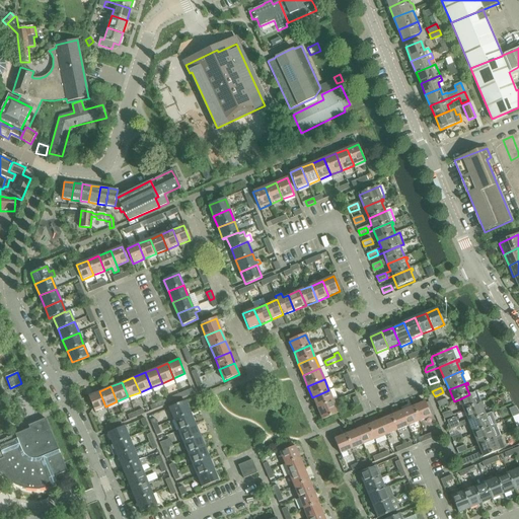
[(328,390),(312,397),(317,409),(334,401),(328,390)]
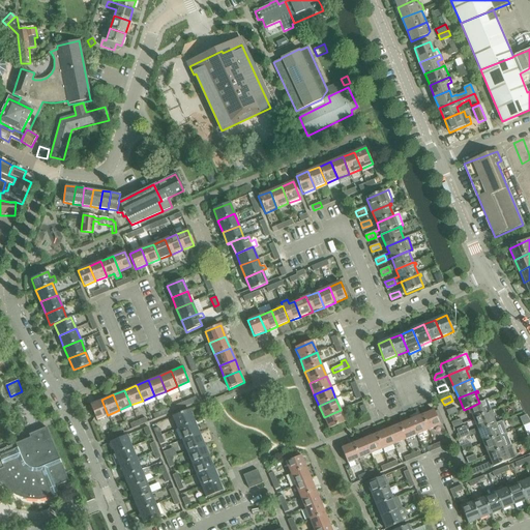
[(96,419),(108,415),(101,400),(90,404),(96,419)]
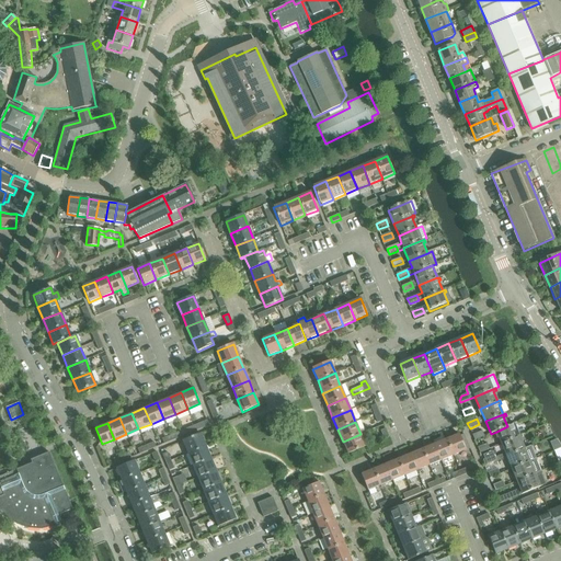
[(516,423),(507,426),(496,432),(502,444),(519,436),(515,426),(517,425),(516,423)]
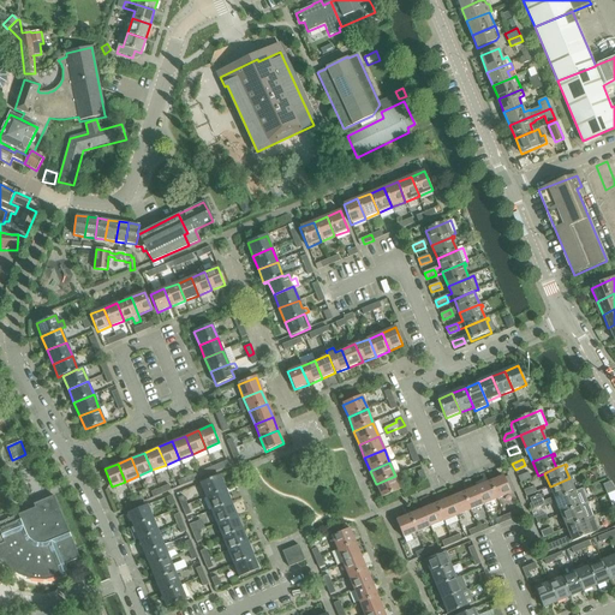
[(520,483),(531,478),(529,473),(518,477),(520,483)]
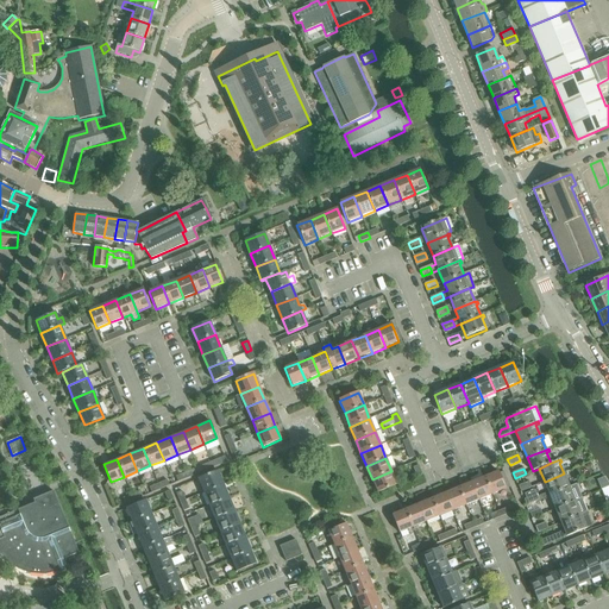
[(198,479),(203,493),(223,484),(217,471),(198,479)]
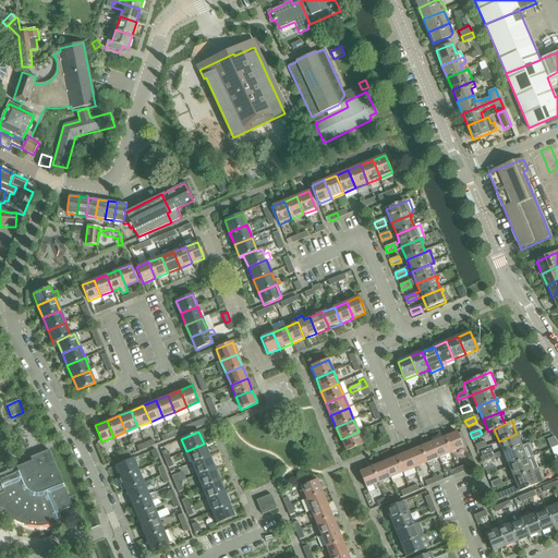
[(359,432),(341,439),(346,451),(363,445),(359,432)]
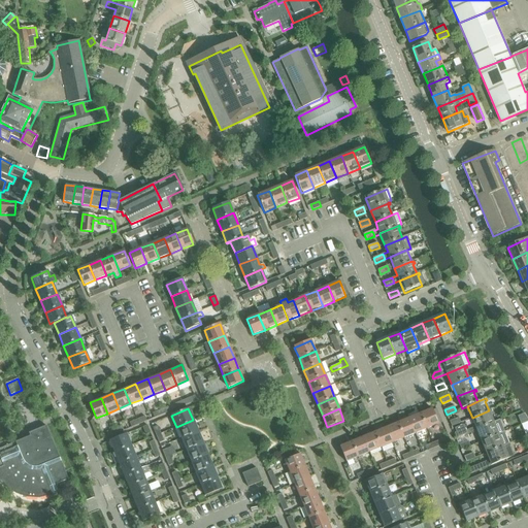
[(432,408),(421,414),(427,429),(439,424),(432,408)]
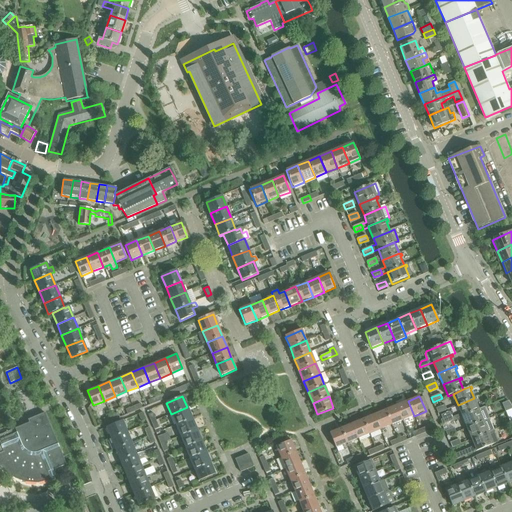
[(443,425),(463,417),(462,416),(478,410),(475,401),(477,400),(476,397),(474,398),(458,405),(461,414),(452,418),(450,412),(441,415),(443,419),(441,420),(443,425)]
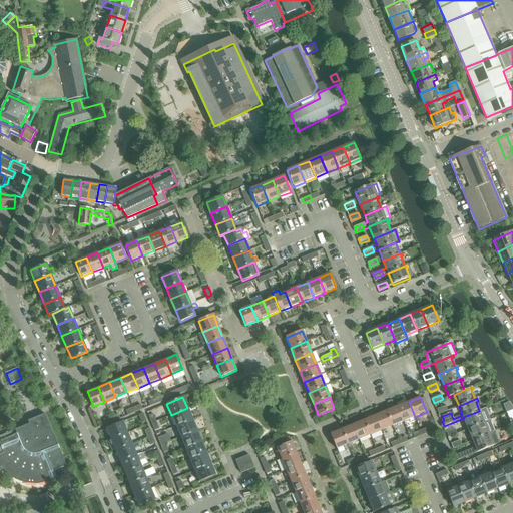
[(409,402),(398,407),(404,421),(415,417),(409,402)]
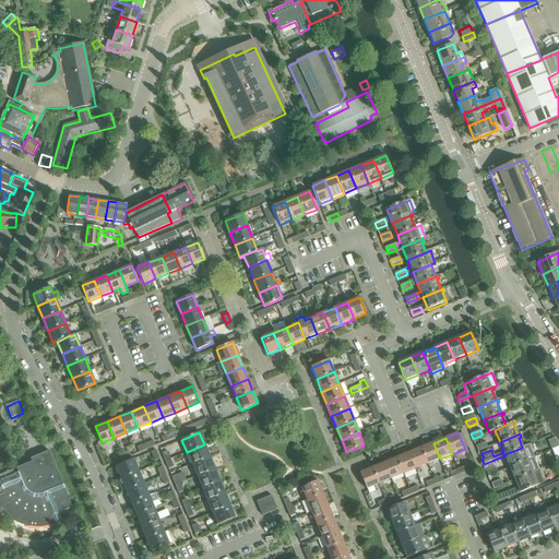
[(478,451),(488,448),(486,442),(476,447),(478,451)]
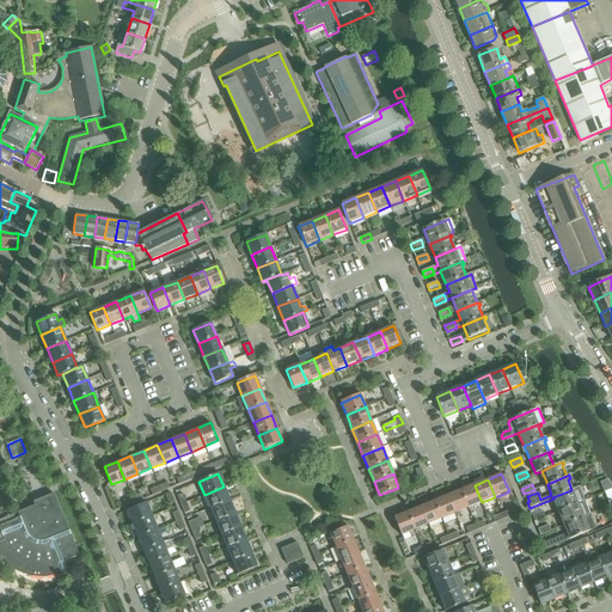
[(475,485),(461,490),(469,508),(482,502),(475,485)]
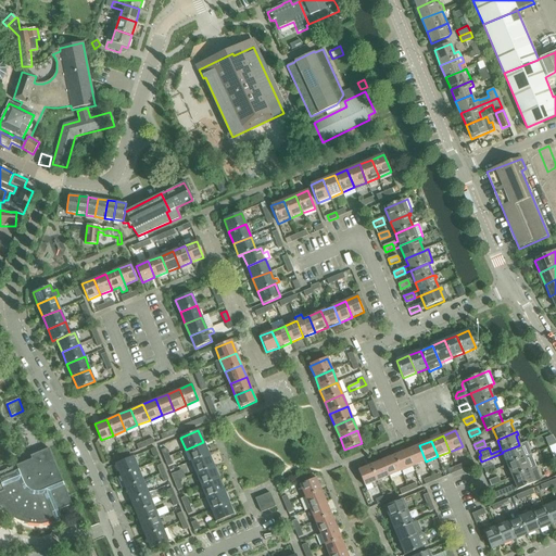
[(186,450),(190,462),(207,454),(203,442),(186,450)]
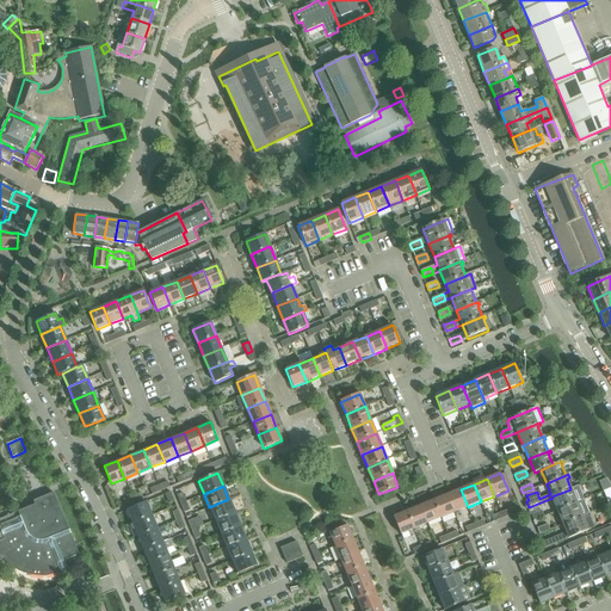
[(571,489),(551,497),(553,498),(557,511),(576,503),(584,500),(578,486),(571,489)]
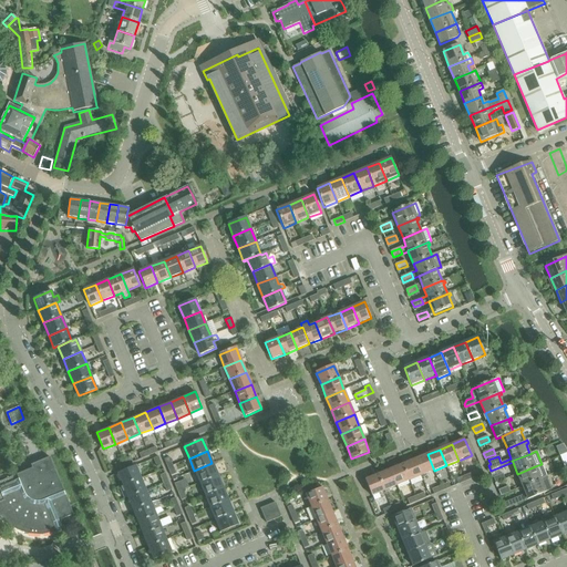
[(428,454),(415,460),(422,476),(434,471),(428,454)]
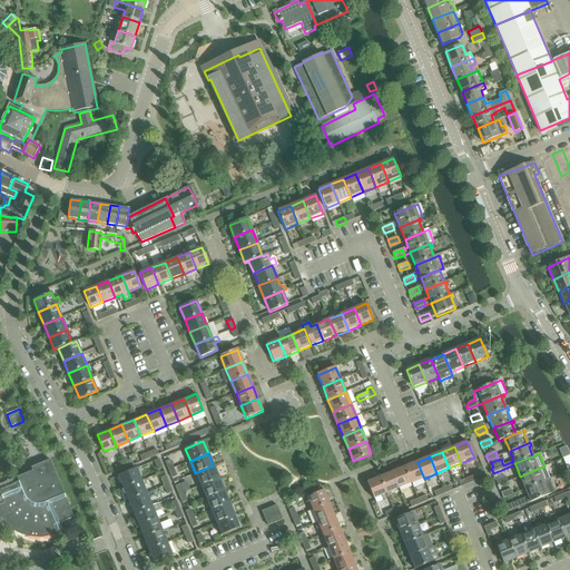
[(0,483),(0,520),(1,522),(2,522),(11,530),(13,531),(26,537),(28,537),(40,538),(43,538),(55,534),(55,536),(57,534),(53,526),(74,518),(50,460),(31,468),(32,471),(0,483)]
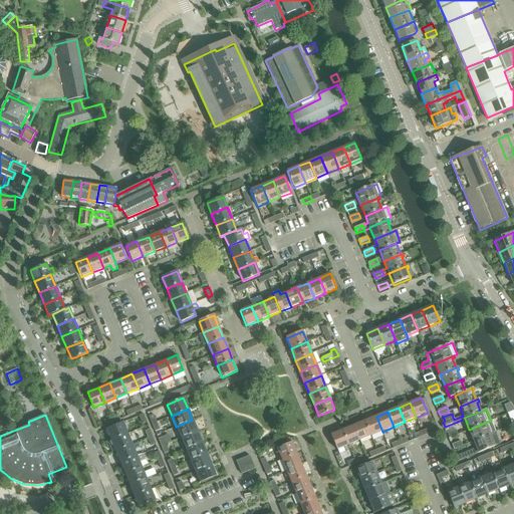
[(376,417),(365,421),(371,436),(382,432),(376,417)]
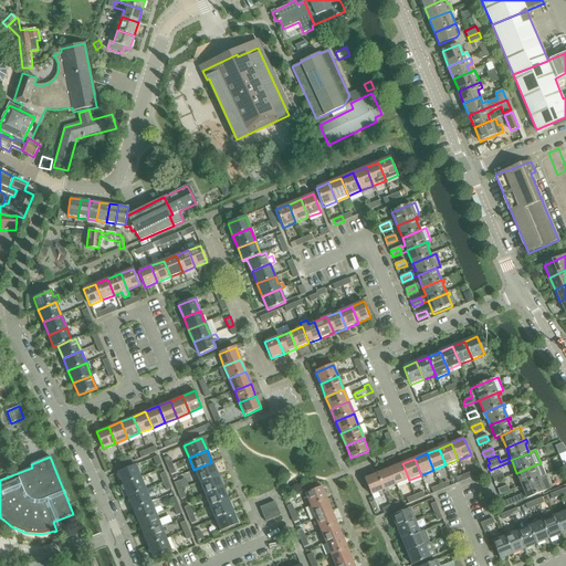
[(194,470),(199,482),(217,475),(211,462),(194,470)]
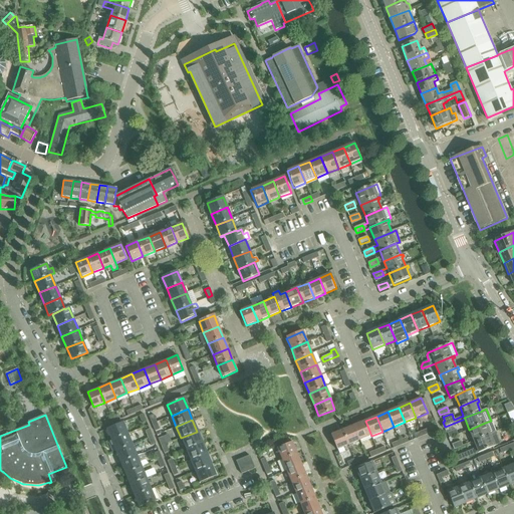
[(365,421),(354,426),(360,441),(371,436),(365,421)]
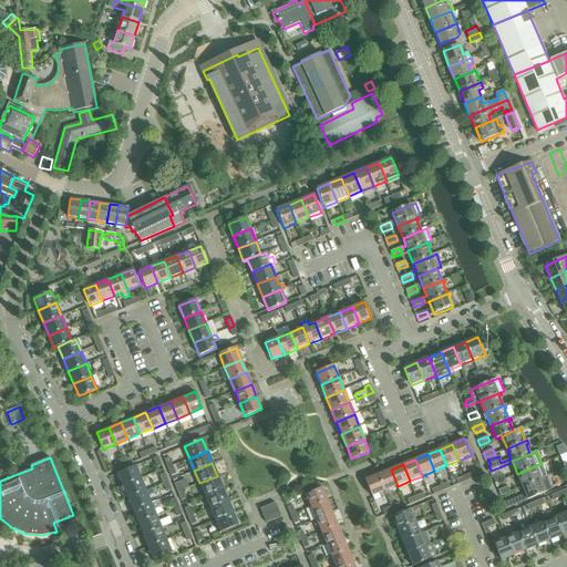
[(535,466),(517,474),(523,486),(540,480),(546,476),(542,464),(535,466)]
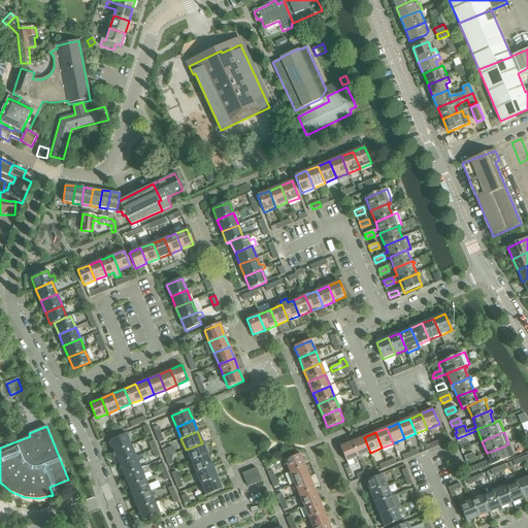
[(109,441),(113,453),(130,446),(126,434),(109,441)]
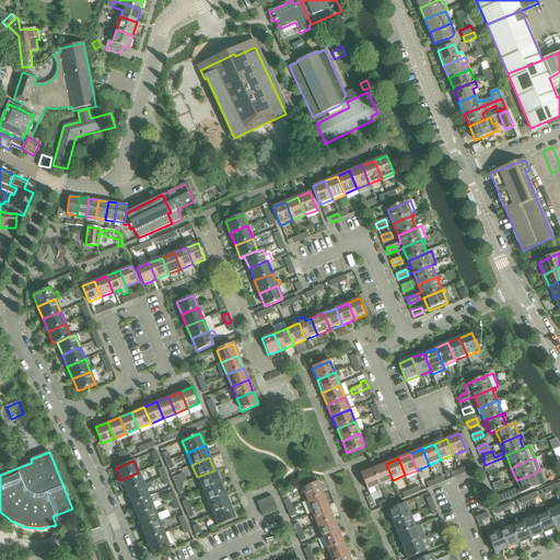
[(386,464),(373,469),(381,485),(393,480),(386,464)]
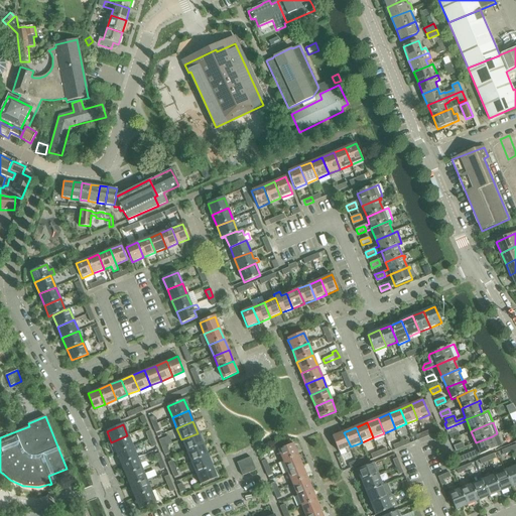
[(450,439),(460,436),(458,431),(448,435),(450,439)]
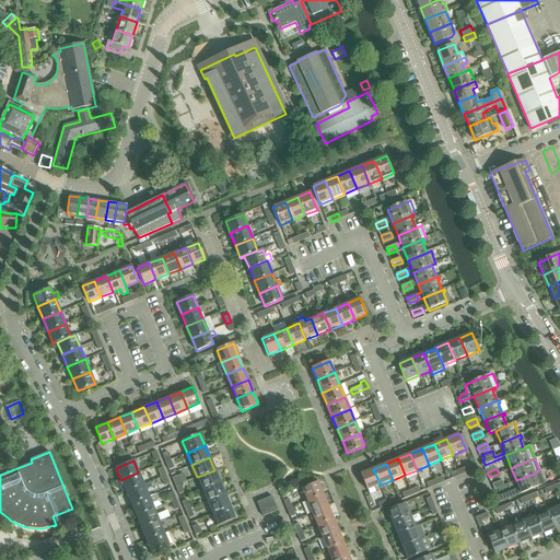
[(368,490),(381,485),(373,469),(361,474),(368,490)]
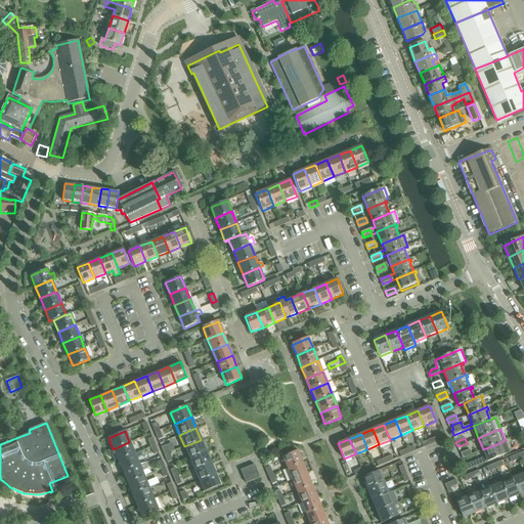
[(424,448),(432,444),(430,439),(422,443),(424,448)]
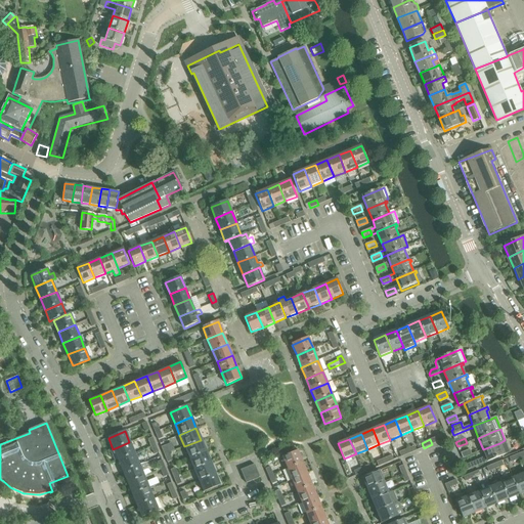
[(184,446),(188,459),(206,451),(201,440),(184,446)]
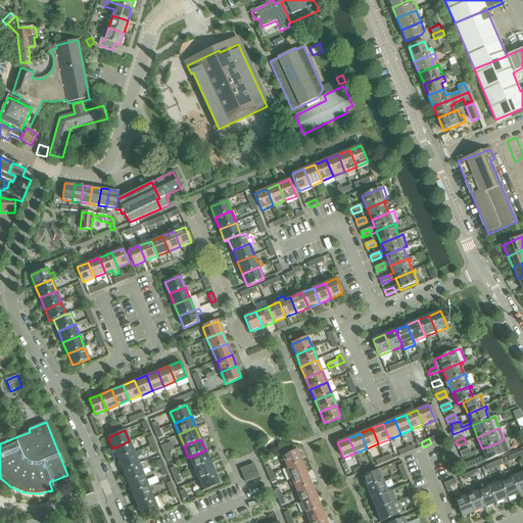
[(467,470),(504,455),(509,453),(504,439),(498,442),(482,448),(485,456),(465,465),(467,470)]
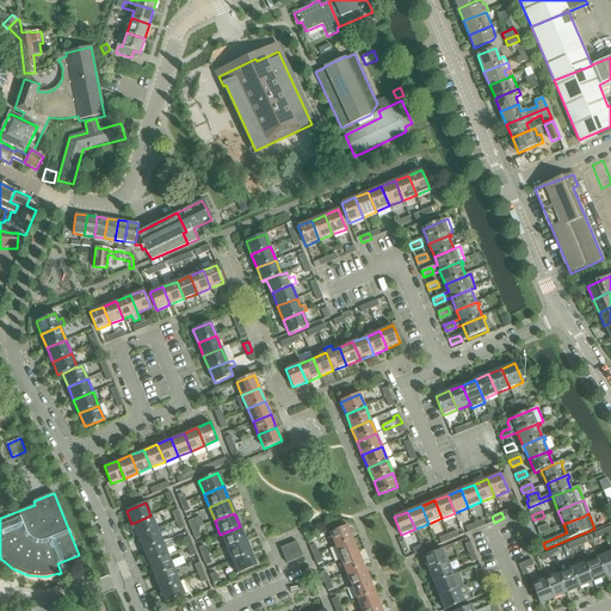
[(131,524),(137,537),(156,529),(150,516),(131,524)]
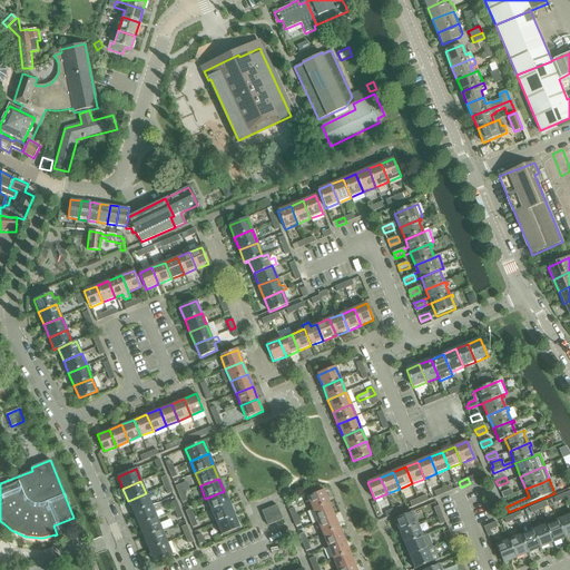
[(503,499),(513,494),(511,490),(501,493),(503,499)]
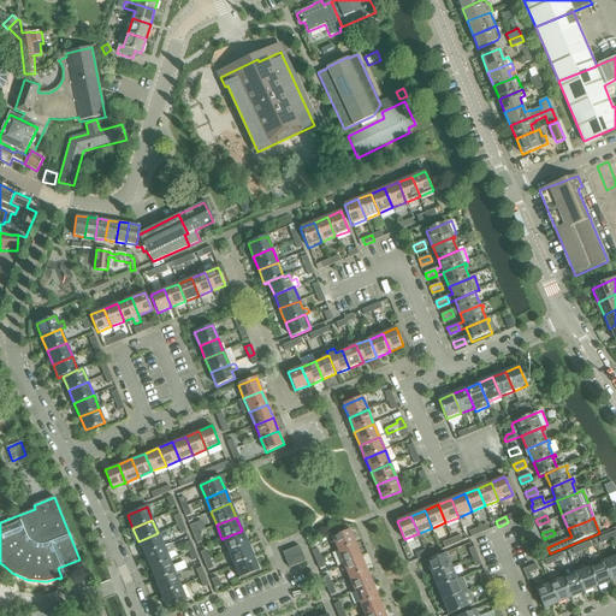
[(221,539),(227,552),(247,544),(242,531),(221,539)]
